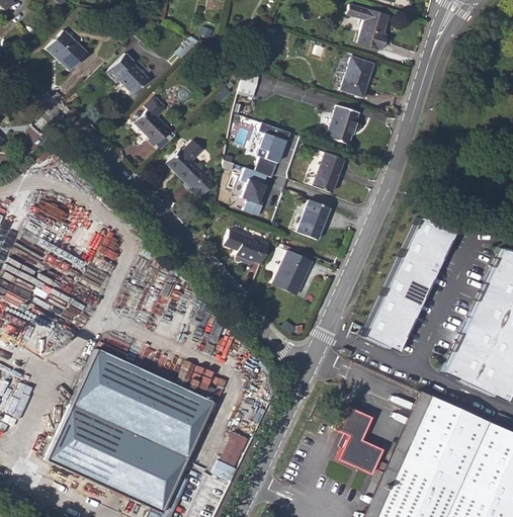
[(0,0),(9,11),(20,0),(0,0)]
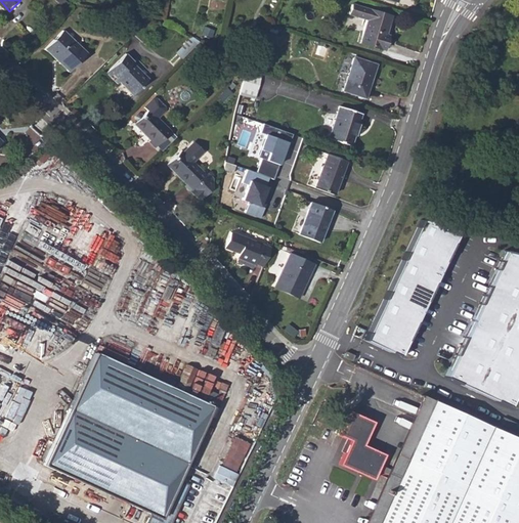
[(60,0),(70,10),(74,6),(67,0),(60,0)]
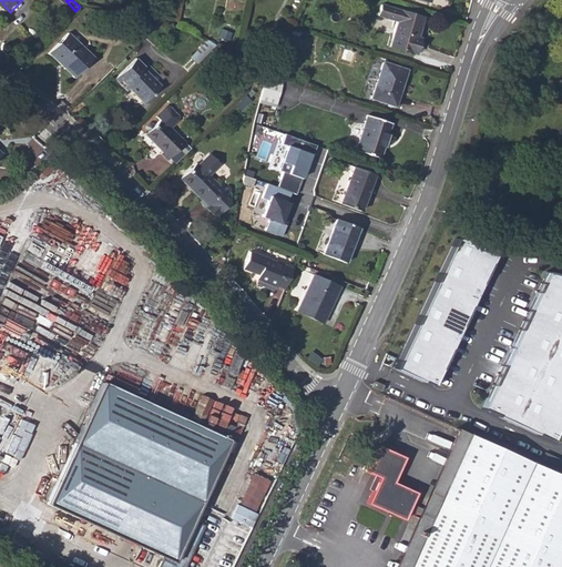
[(392,46),(420,56),(426,38),(422,37),(429,17),(385,3),(380,16),(400,22),(392,46)]
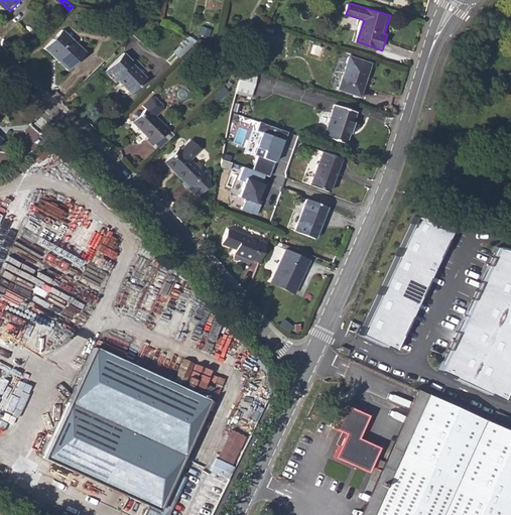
[(48,48),(72,71),(89,53),(67,31),(48,48)]
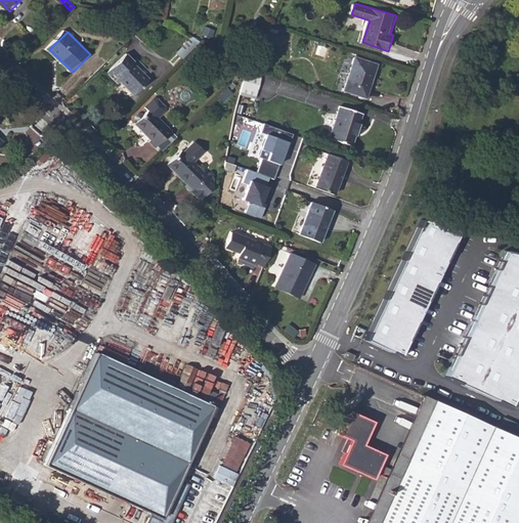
[(193,37),(176,55),(183,61),(203,42),(193,37)]
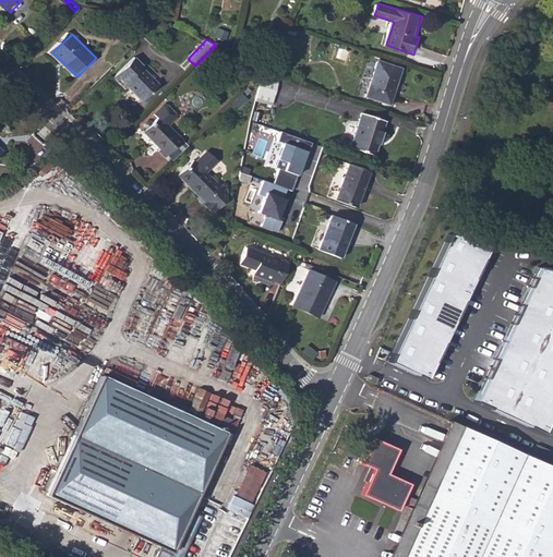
[(130,89),(144,104),(161,86),(158,84),(164,79),(148,63),(145,67),(137,59),(116,81),(127,93),(130,89)]
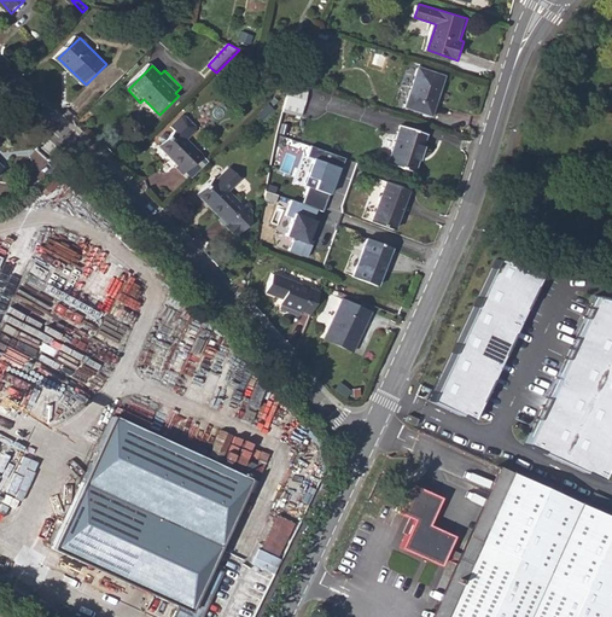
[(408,106),(436,116),(448,74),(423,65),(408,106)]
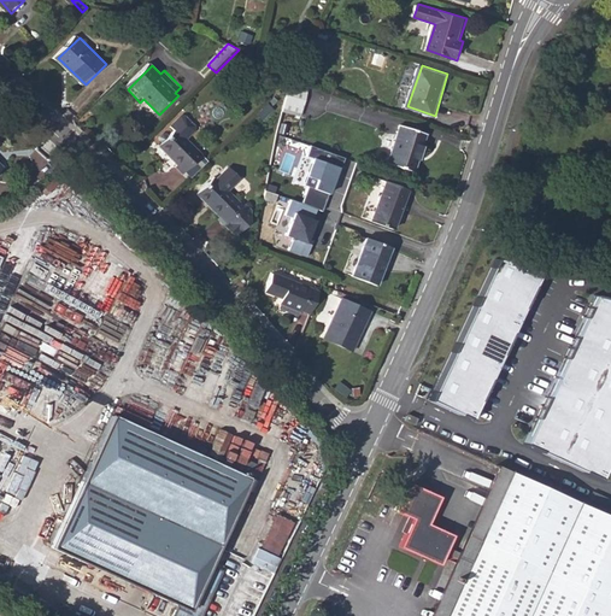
[(310,94),(312,86),(295,81),(293,91),(310,94)]
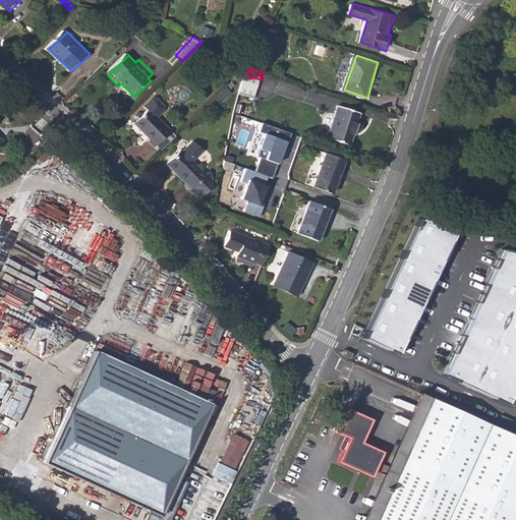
[(268,80),(262,79),(247,76),(242,96),(263,100),(268,80)]
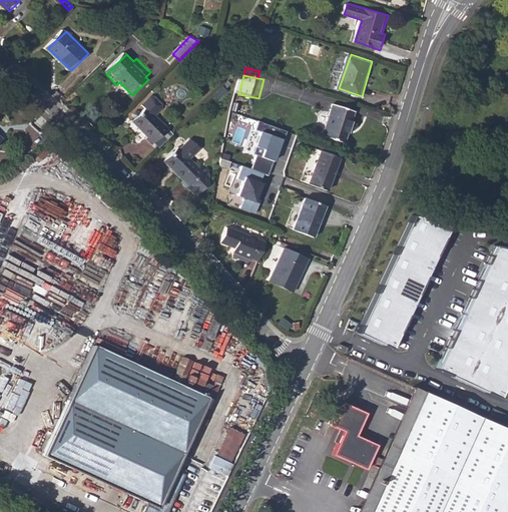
[(137,120),(134,123),(150,138),(148,140),(154,146),(170,130),(156,116),(163,109),(163,106),(155,98),(152,98),(144,107),(147,110),(142,115),(140,113),(137,113),(135,115),(135,118),(137,120)]
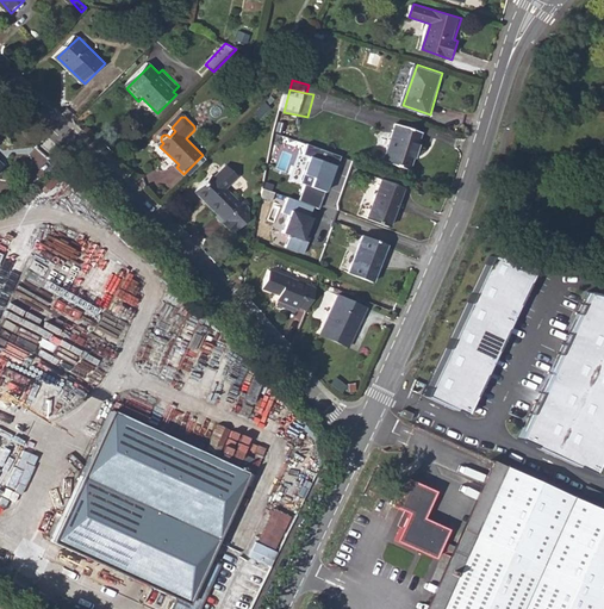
[(387,160),(413,169),(427,134),(400,124),(387,160)]
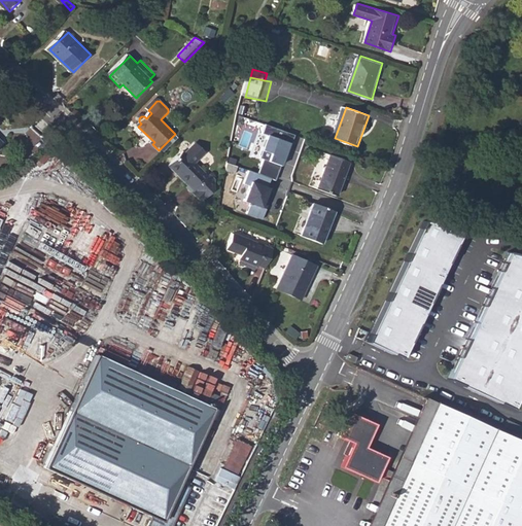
[(279,182),(284,167),(282,166),(285,159),(287,160),(292,144),(294,145),(298,136),(269,126),(266,135),(272,137),(264,160),(267,161),(262,175),(275,180),(279,182)]
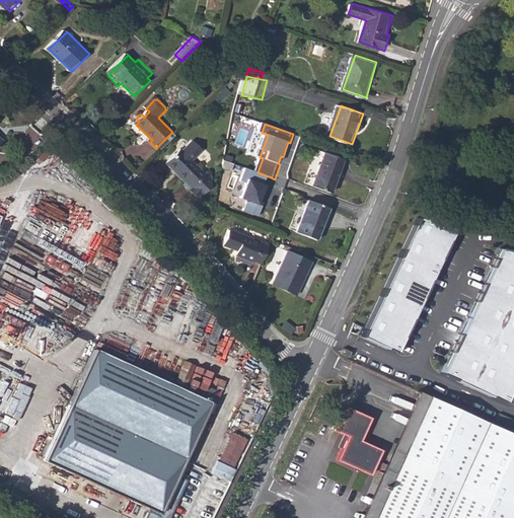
[(0,148),(8,140),(0,131),(0,148)]
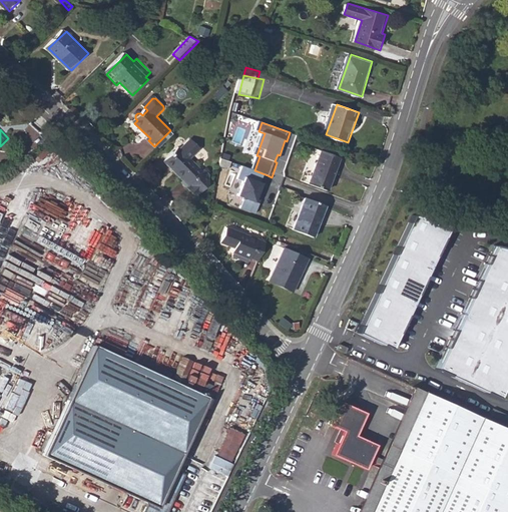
[(182,151),(180,149),(167,162),(185,180),(183,183),(189,189),(197,196),(197,195),(209,185),(211,178),(205,172),(204,173),(191,161),(196,156),(200,149),(191,141),(182,151)]
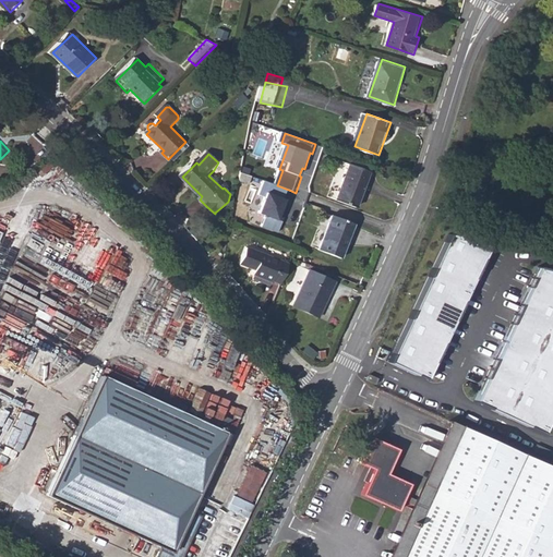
[(339,200),(361,207),(373,172),(352,165),(339,200)]
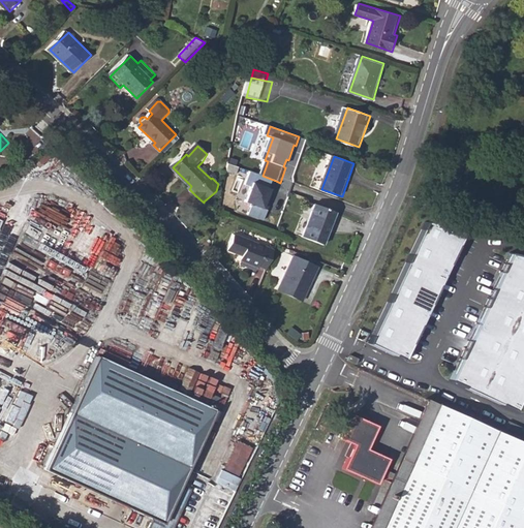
[(267,222),(271,211),(267,210),(274,190),(272,190),(276,181),(263,176),(253,173),(248,186),(254,188),(249,204),(255,206),(251,216),(267,222)]
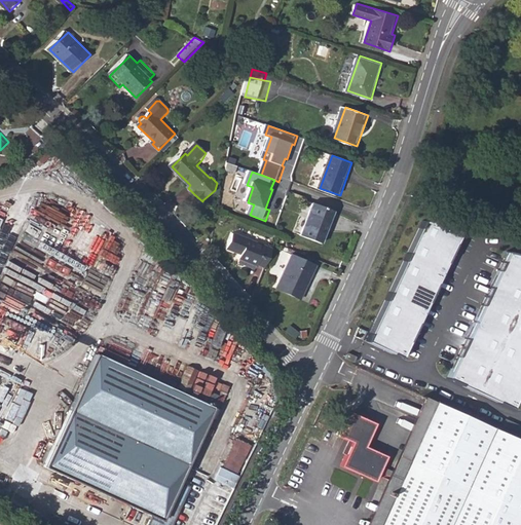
[(325,244),(337,211),(314,201),(302,235),(325,244)]
